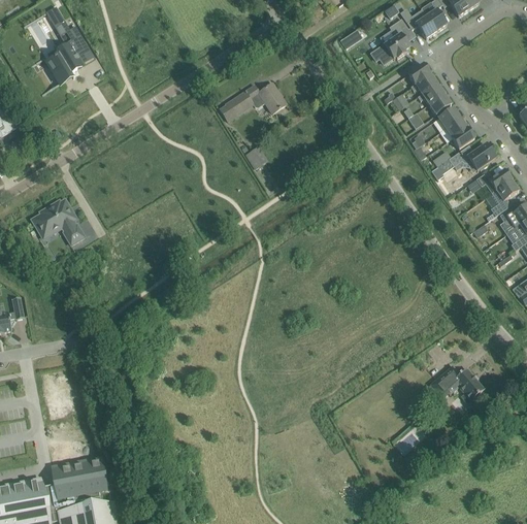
[(431,11),(425,15),(435,31),(447,24),(435,8),(441,4),(438,0),(431,0),(430,1),(431,3),(427,6),(431,11)]
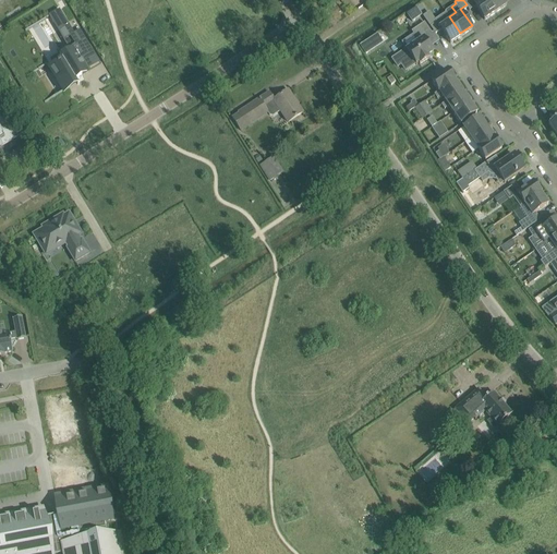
[(463,0),(467,4),(468,7),(474,3),(484,16),(495,9),(488,0),(463,0)]
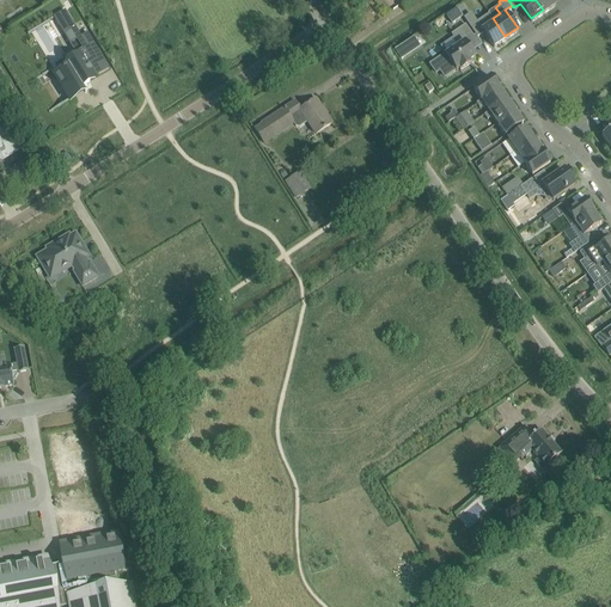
[(536,0),(543,10),(555,1),(554,0),(536,0)]
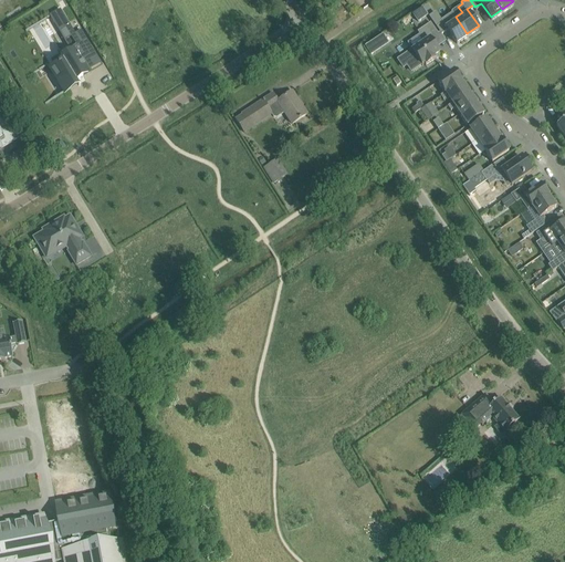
[(421,4),(412,10),(417,18),(425,12),(422,9),(424,8),(421,4)]
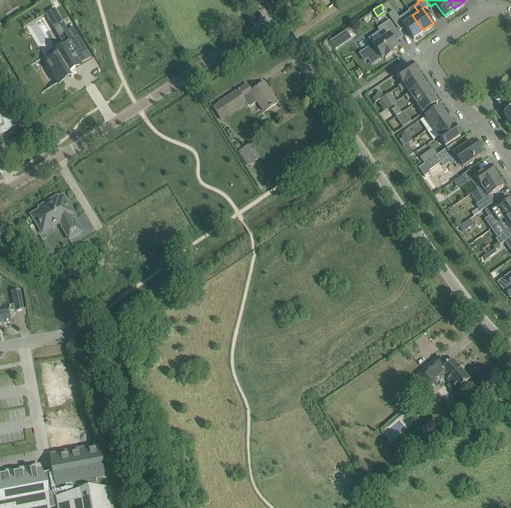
[(54,5),(22,24),(22,25),(44,12),(52,25),(59,21),(69,38),(54,47),(57,52),(54,54),(54,53),(52,55),(49,57),(55,67),(50,69),(57,80),(70,73),(71,74),(69,70),(82,62),(75,51),(85,45),(85,44),(81,46),(75,36),(78,34),(72,24),(67,27),(54,5)]
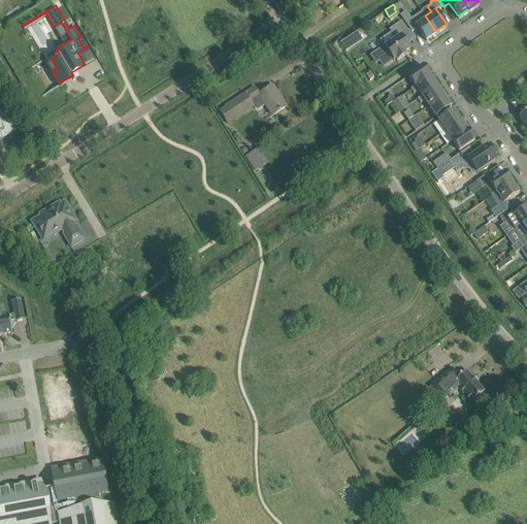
[(435,31),(425,15),(416,22),(413,18),(406,22),(410,29),(417,25),(425,38),(435,31)]
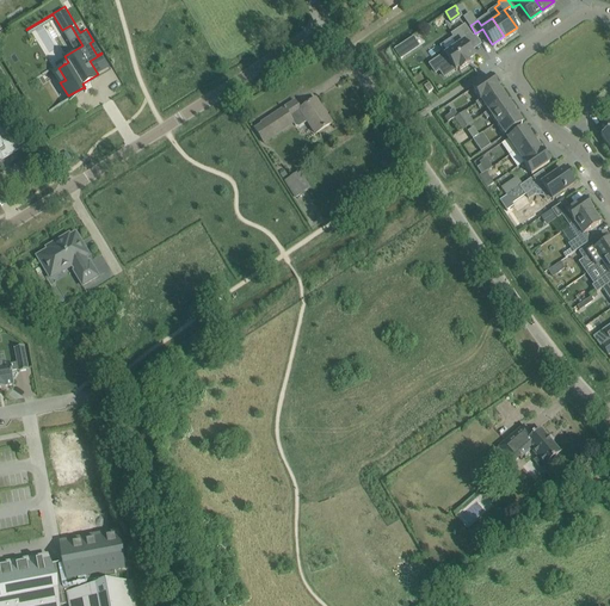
[(443,50),(429,60),(435,68),(438,66),(443,73),(454,66),(455,67),(457,65),(458,67),(469,60),(468,57),(474,54),(469,48),(463,38),(472,32),(463,20),(449,30),(451,33),(457,41),(444,50),(443,50)]
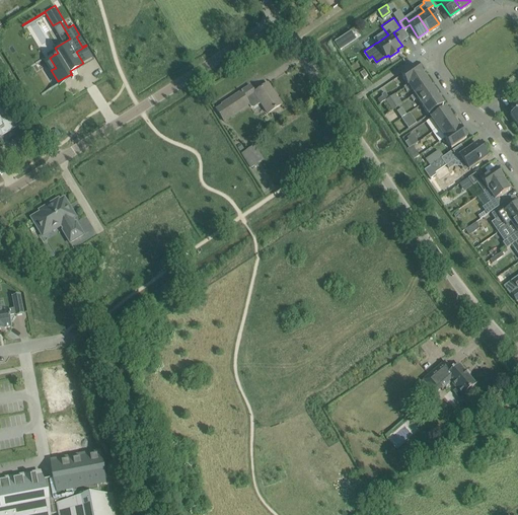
[(338,37),(333,39),(339,47),(343,44),(338,37)]
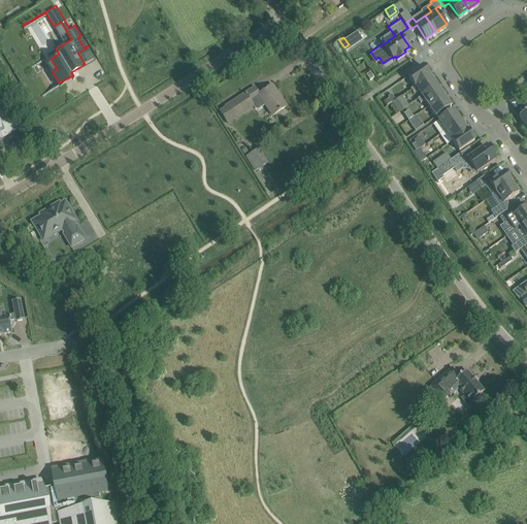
[(407,73),(414,83),(414,84),(429,73),(422,63),(407,73)]
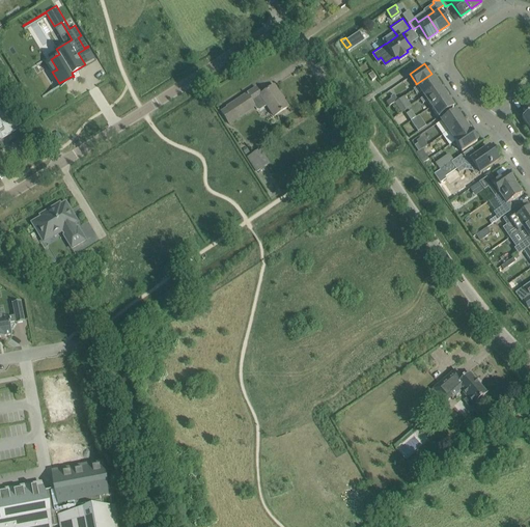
[(419,87),(423,93),(439,83),(431,74),(416,84),(416,83),(412,86),(415,90),(419,87)]
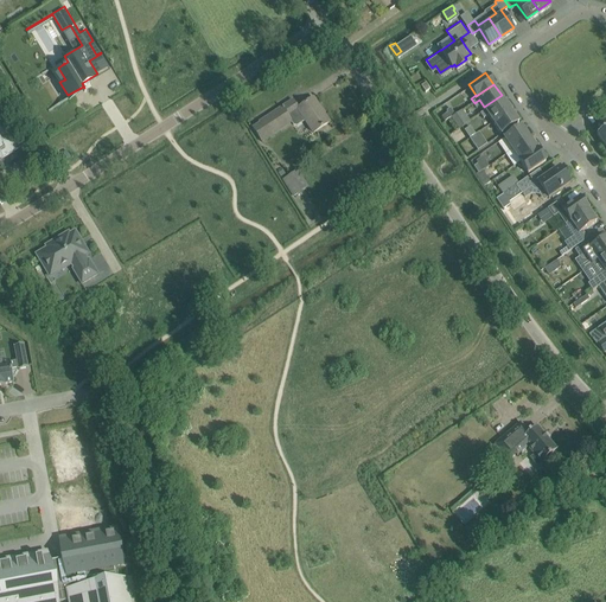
[(260,119),(250,125),(261,139),(269,134),(291,120),(292,122),(295,122),(300,119),(303,117),(310,128),(311,129),(318,126),(329,119),(323,110),(321,110),(311,96),(312,95),(298,104),(297,104),(286,111),(281,103),(259,117),(260,119)]
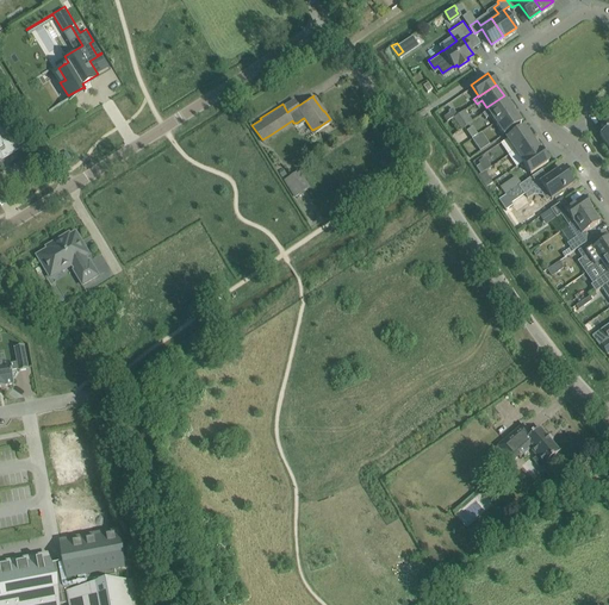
[(490,112),(495,119),(511,107),(504,95),(486,107),(482,111),(485,116),(490,112)]
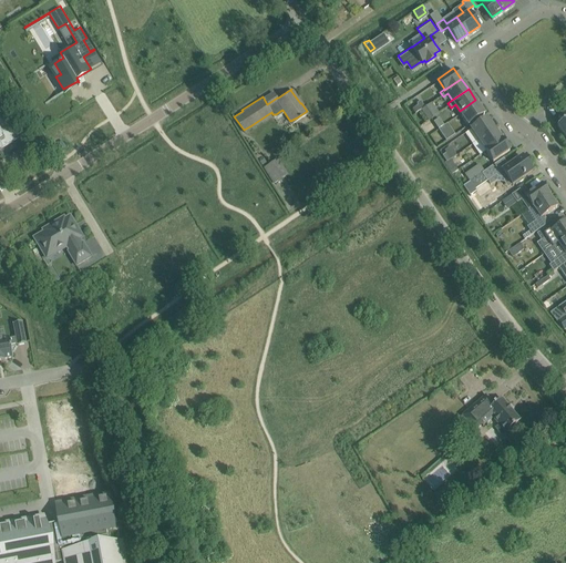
[(483,111),(476,100),(460,111),(467,122),(483,111)]
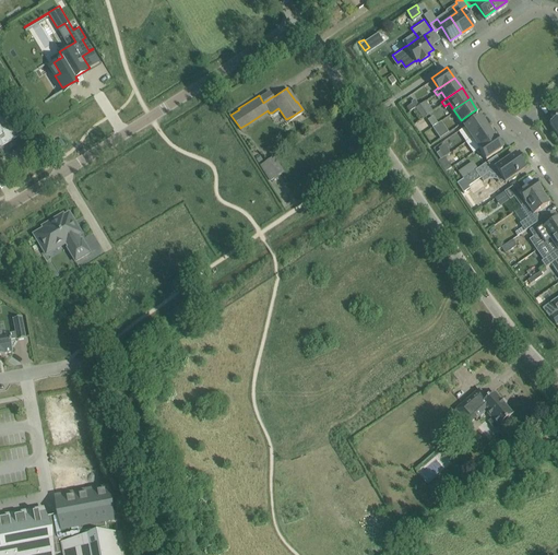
[(418,102),(418,103),(414,105),(419,111),(423,108),(418,102)]
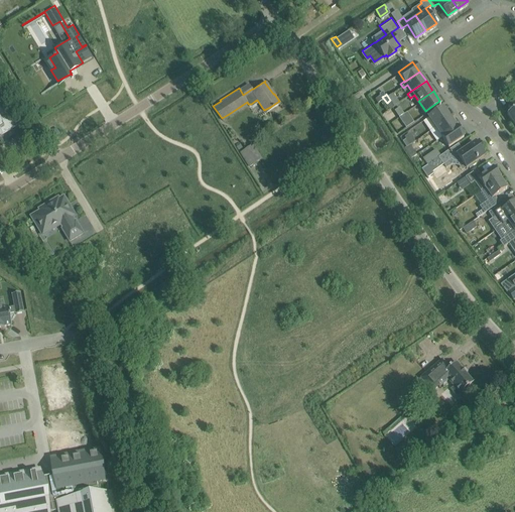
[(514,97),(507,103),(511,108),(506,111),(514,123),(514,97)]
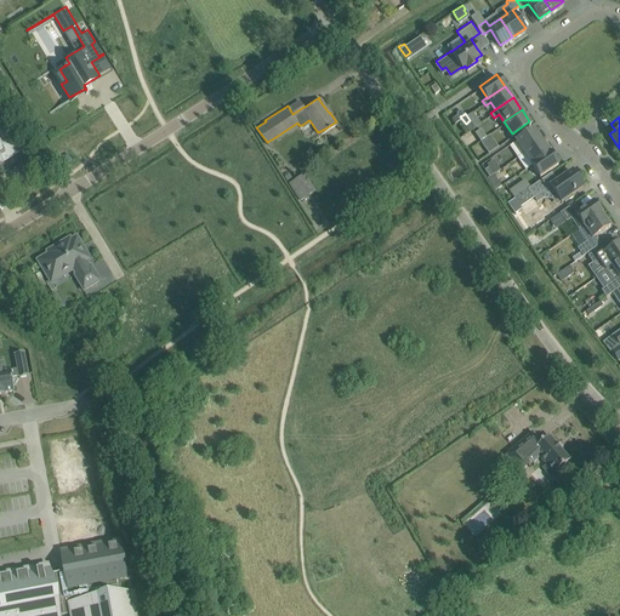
[(515,138),(523,150),(541,137),(533,125),(515,138)]
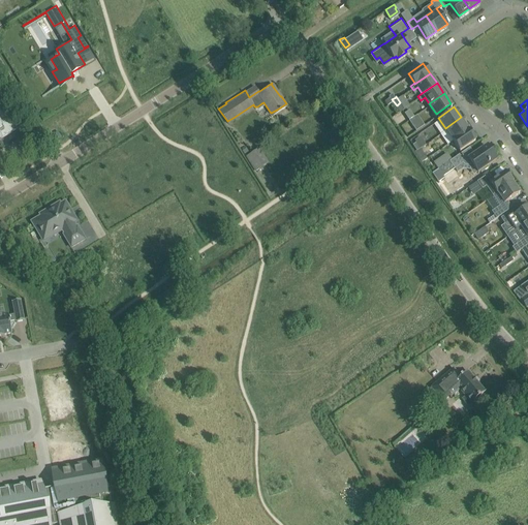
[(0,139),(3,137),(1,134),(12,127),(8,121),(12,119),(8,113),(0,118),(0,139)]
